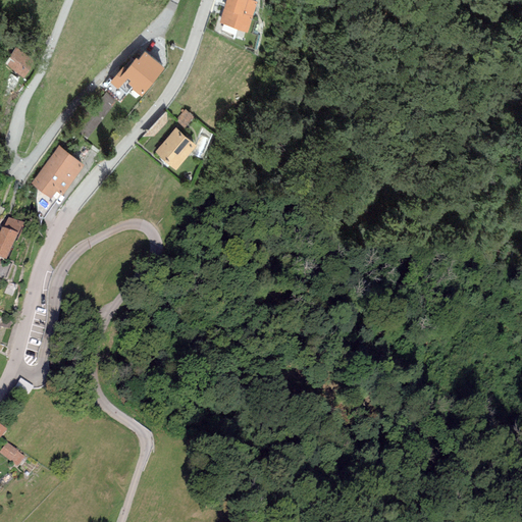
[(257,0),(225,0),(220,21),(250,30),(257,0)]
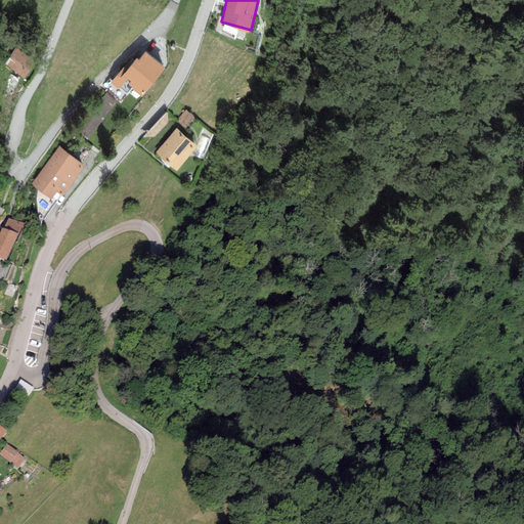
[(35,59),(15,47),(5,62),(24,75),(35,59)]
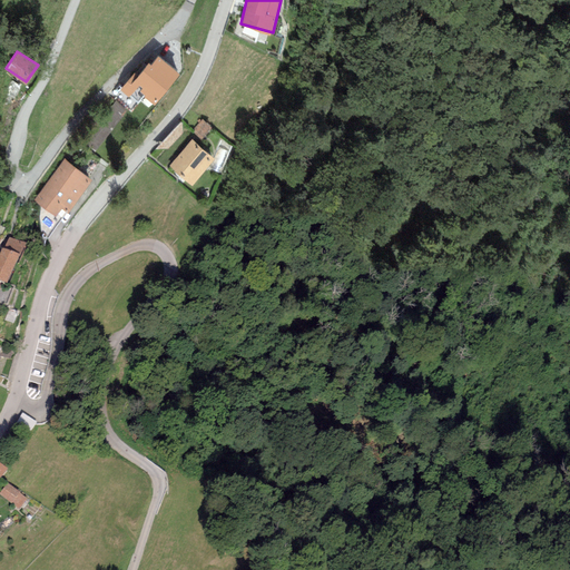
[(179,68),(158,52),(151,60),(148,58),(136,75),(133,71),(120,88),(129,96),(130,94),(148,108),(179,68)]
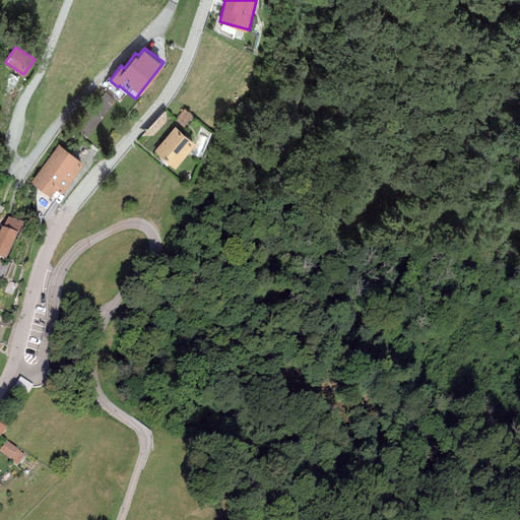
[(195,142),(175,125),(154,149),(175,167),(195,142)]
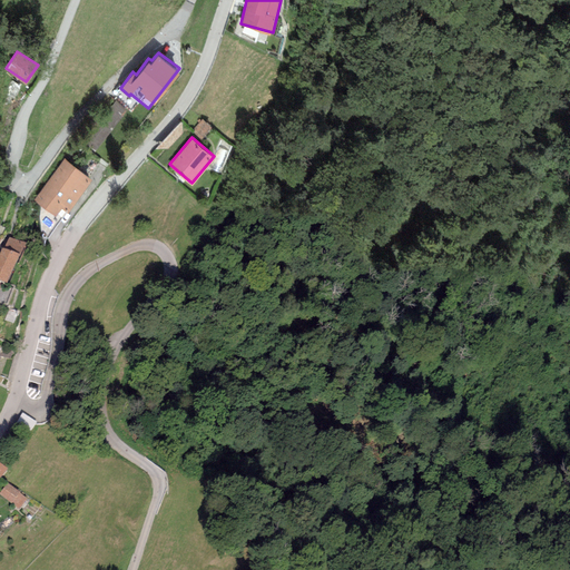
[(89,177),(62,158),(27,207),(53,226),(89,177)]
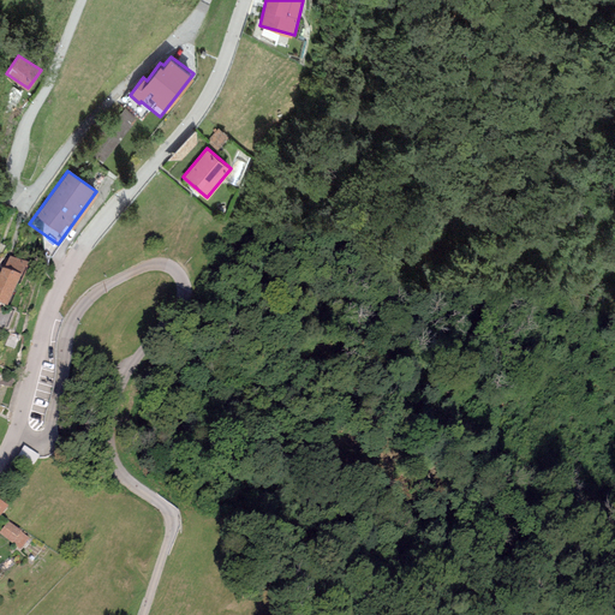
[(28,267),(10,257),(0,276),(0,305),(7,310),(28,267)]
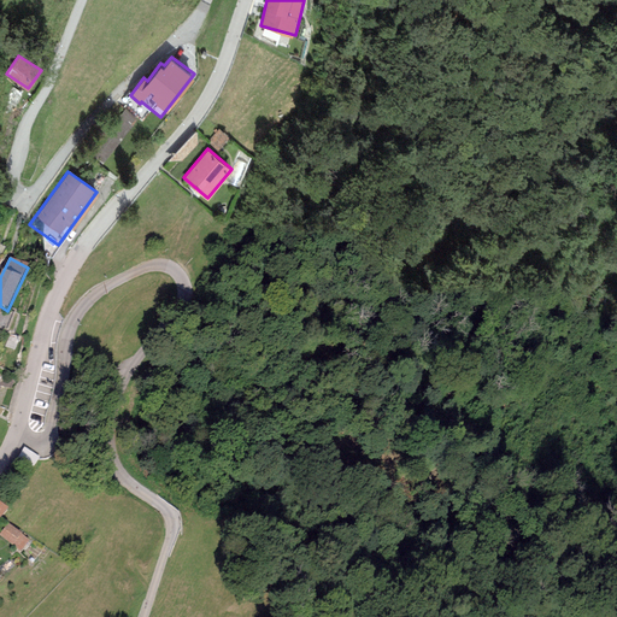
[(23,536),(9,524),(0,534),(0,535),(13,547),(23,536)]
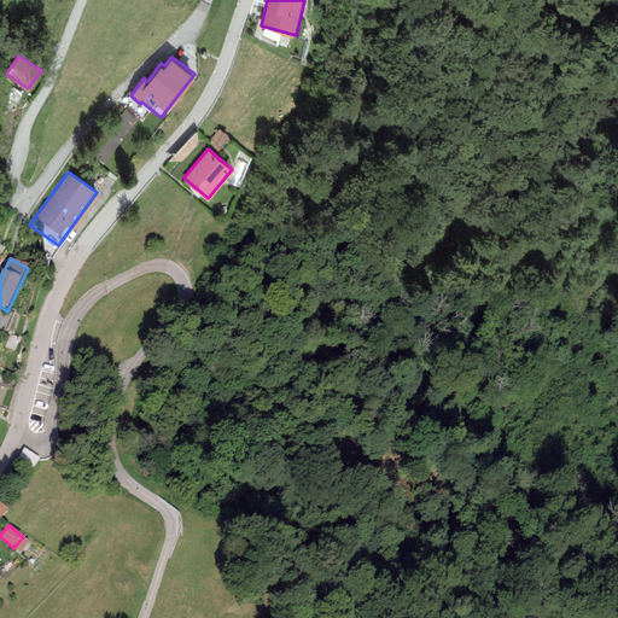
All buildings are outlined.
